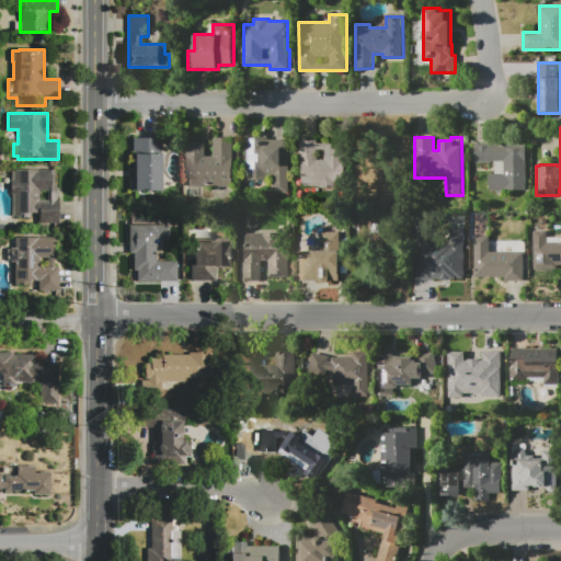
[(130,190),(130,138),(161,138),(161,190),(130,190)]
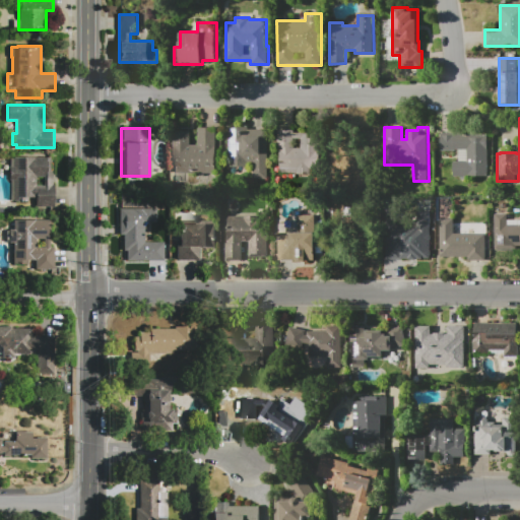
[(172,173),(172,131),(191,131),(191,144),(198,144),(198,128),(219,128),(219,173),(172,173)]
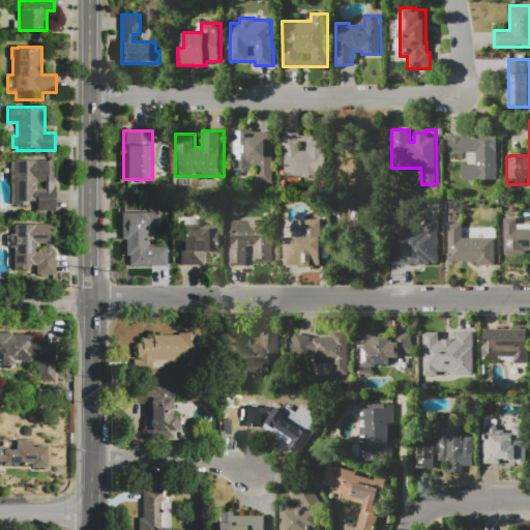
[(273,133),(273,179),(258,179),(258,157),(248,157),(248,133),(273,133)]
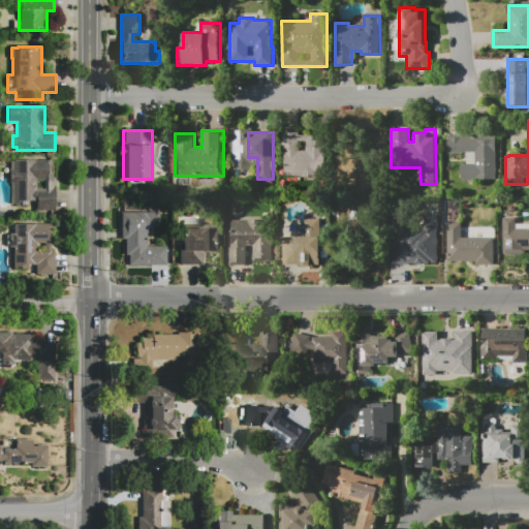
[(282,133),(300,133),(300,135),(311,135),(311,136),(327,136),(327,173),(316,173),(316,177),(302,177),(302,173),(284,173),(284,147),(282,147),(282,133)]
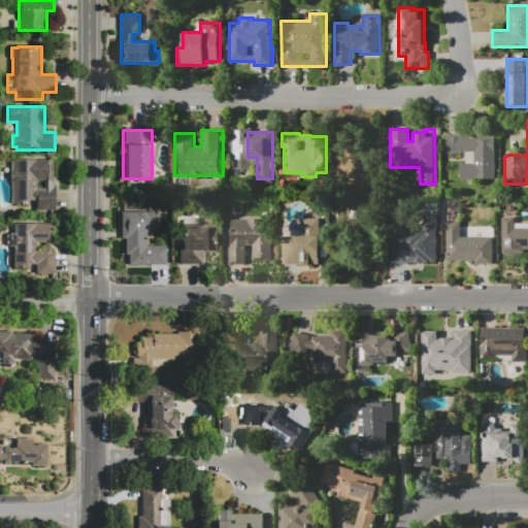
[(461,179),(461,163),(473,163),(473,152),(463,152),(463,154),(448,154),(448,135),(496,135),(496,179),(461,179)]
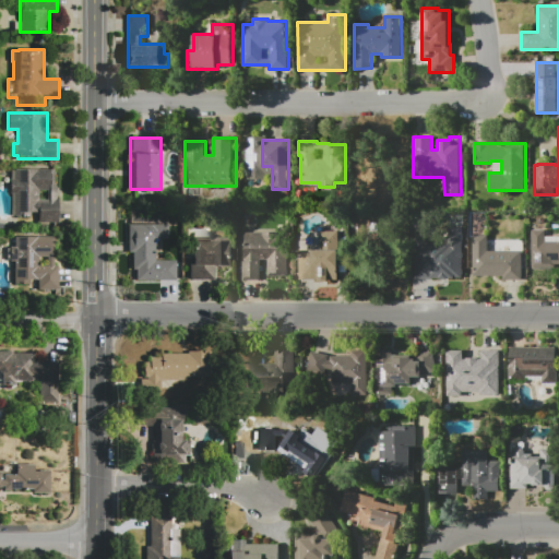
[(11,168),(59,168),(59,225),(37,225),(37,216),(11,216),(11,168)]
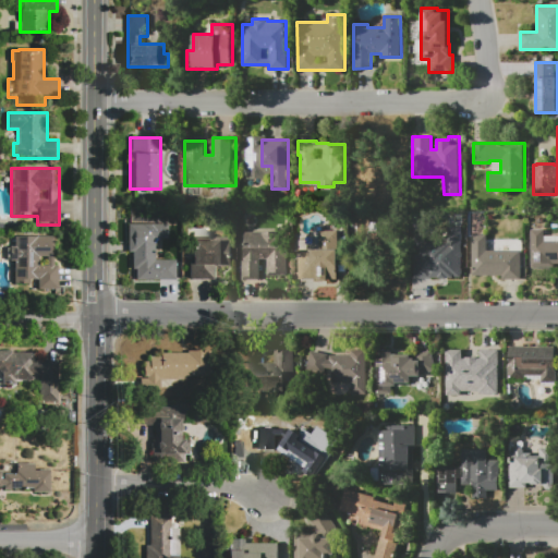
[(129,223),(168,223),(168,239),(155,239),(155,258),(176,258),(176,280),(135,281),(135,269),(132,269),(132,253),(129,253),(129,223)]
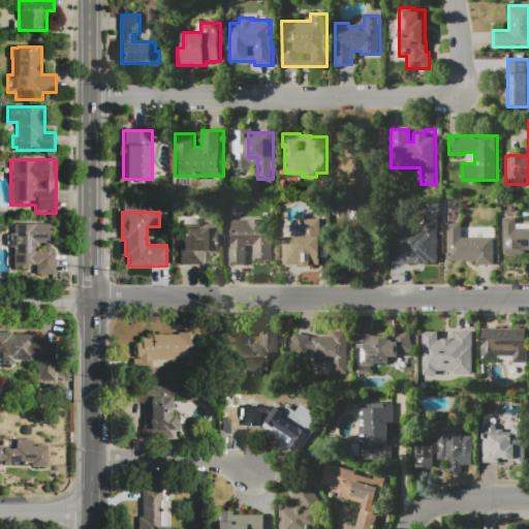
[(392,263),(437,263),(435,214),(421,215),(421,226),(402,226),(402,222),(391,223),(392,263)]
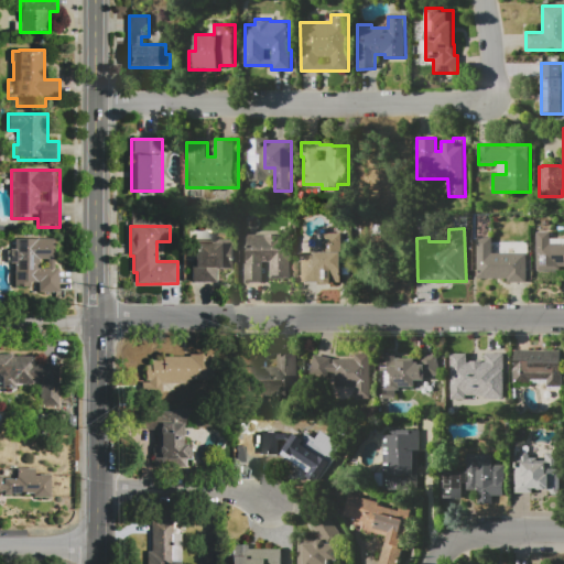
[(537,231),(550,231),(550,238),(550,243),(563,243),(563,268),(560,268),(560,270),(537,270),(537,231)]
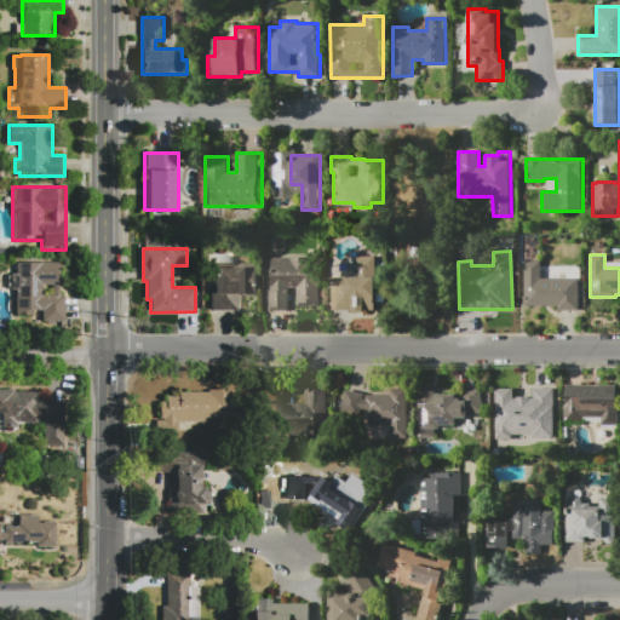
[(332,277),(355,277),(355,256),(377,256),(377,310),(332,310),(332,277)]
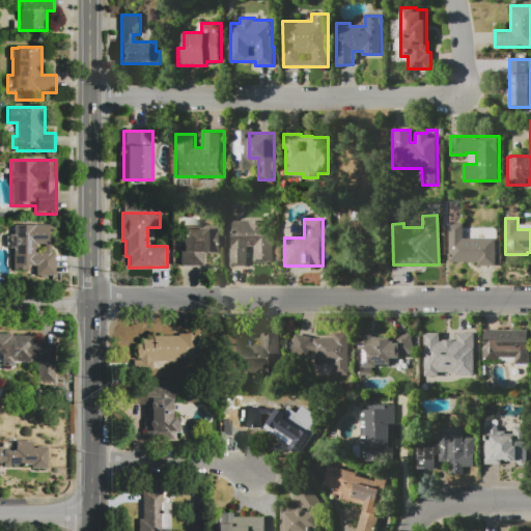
[(226,266),(226,221),(264,221),(264,224),(273,224),(273,240),(279,240),(280,259),(274,259),(274,262),(254,262),(254,248),(247,248),(247,266),(226,266)]
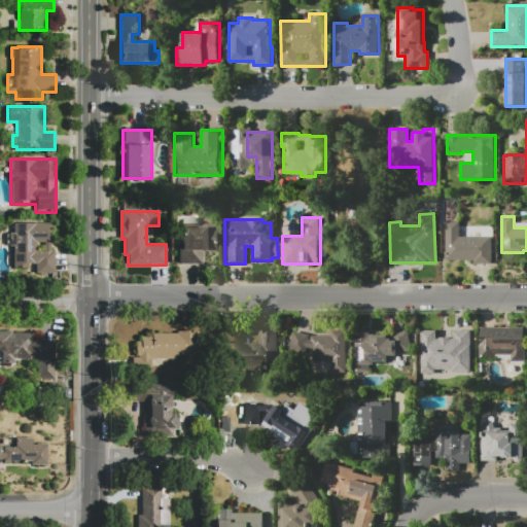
[(446,221),(459,221),(459,223),(461,222),(462,222),(463,223),(465,223),(467,225),(469,226),(471,226),(473,225),(476,224),(477,224),(479,225),(481,226),(482,229),(482,231),(482,237),(492,237),(492,266),(472,266),(472,261),(447,261),(446,221)]
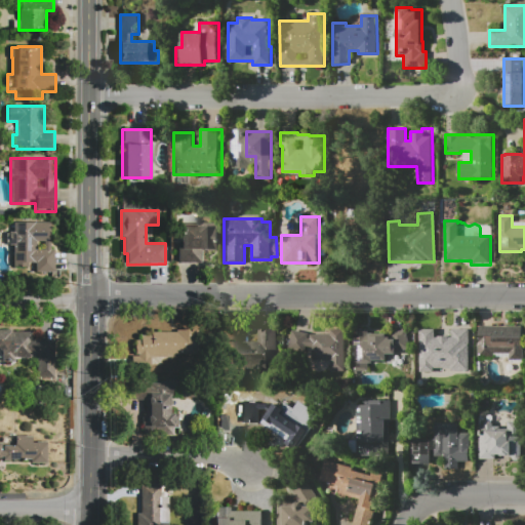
[(13,221),(51,221),(51,249),(54,249),(55,273),(52,273),(52,277),(27,277),(27,267),(13,267),(13,221)]
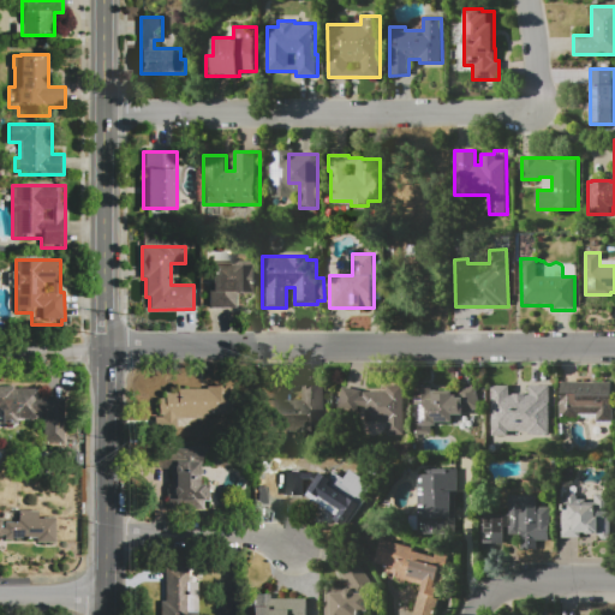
[(208,310),(208,262),(256,262),(256,294),(238,294),(238,309),(208,310)]
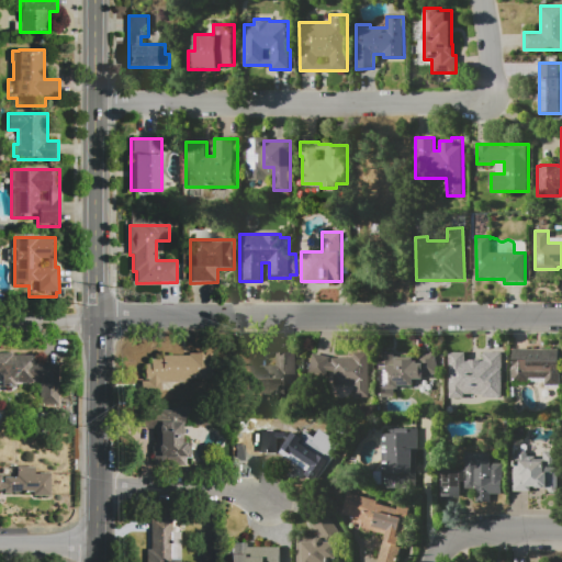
[(513,348),(561,349),(561,389),(535,389),(535,382),(513,382),(513,348)]
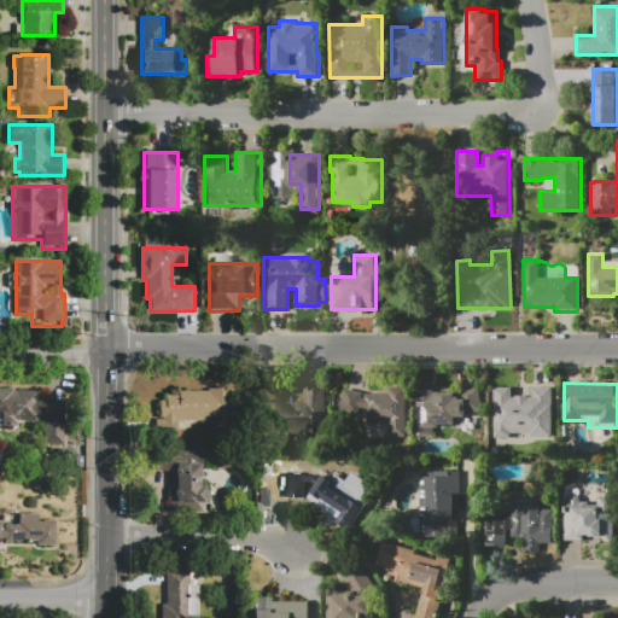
[(0,388),(46,388),(46,397),(66,397),(66,447),(44,447),(44,418),(39,418),(39,421),(17,421),(17,425),(3,425),(3,414),(0,414),(0,388)]
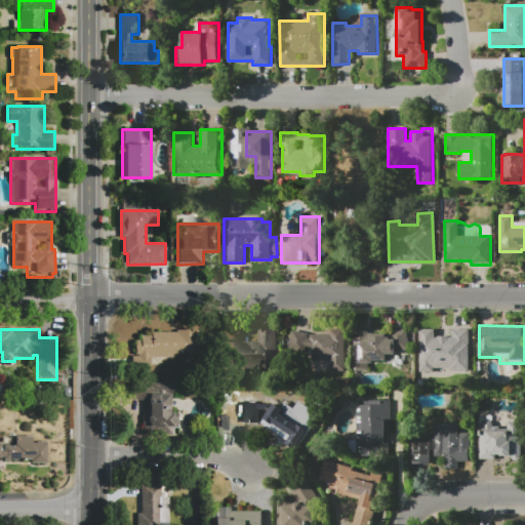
[(225,340),(258,340),(258,329),(284,329),(284,360),(275,359),(275,370),(224,369),(225,340)]
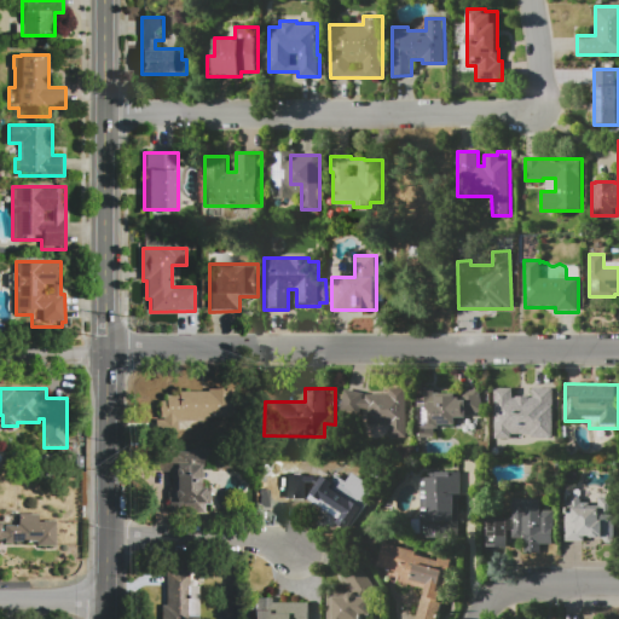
[(417,388),(434,388),(434,401),(437,401),(437,393),(456,394),(456,398),(461,398),(461,399),(467,399),(467,417),(457,417),(457,429),(434,429),(434,437),(416,437),(417,388)]
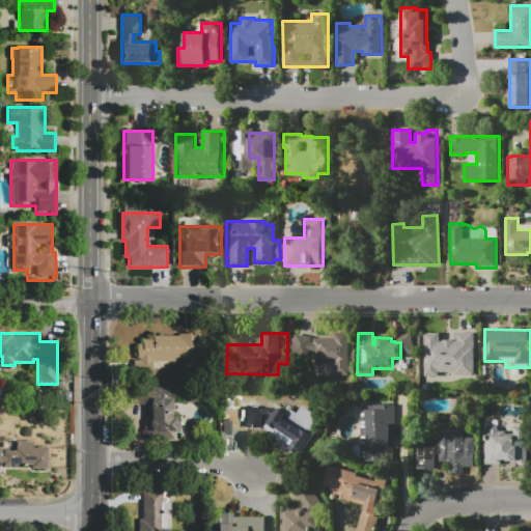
[(134,368),(134,360),(139,360),(139,359),(137,359),(138,343),(143,343),(143,338),(152,338),(152,335),(177,336),(178,334),(200,334),(200,358),(177,358),(177,362),(154,362),(154,368),(134,368)]
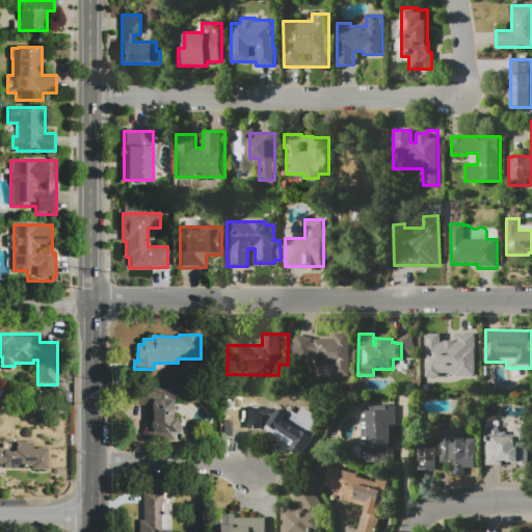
[(313,343),(314,343),(314,339),(329,339),(329,338),(335,338),(335,335),(350,335),(349,377),(335,377),(335,366),(334,366),(334,371),(331,371),(330,373),(329,374),(328,375),(325,377),(322,377),(319,377),(318,376),(316,375),(313,373),(312,370),(310,370),(309,370),(309,357),(292,354),(297,335),(314,338),(313,343)]
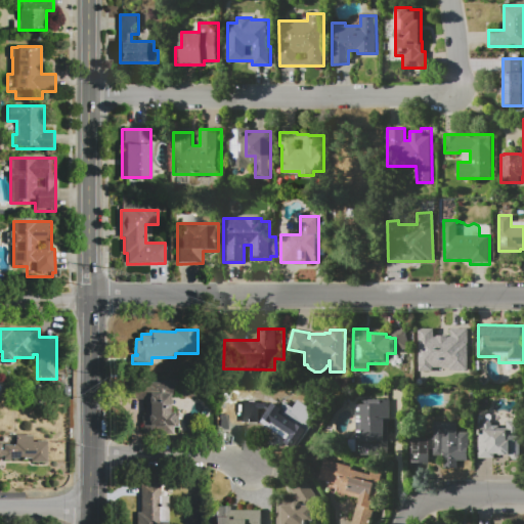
[(468,330),(468,372),(452,372),(452,366),(433,366),(433,372),(419,372),(419,330),(435,330),(435,337),(450,337),(450,330),(468,330)]
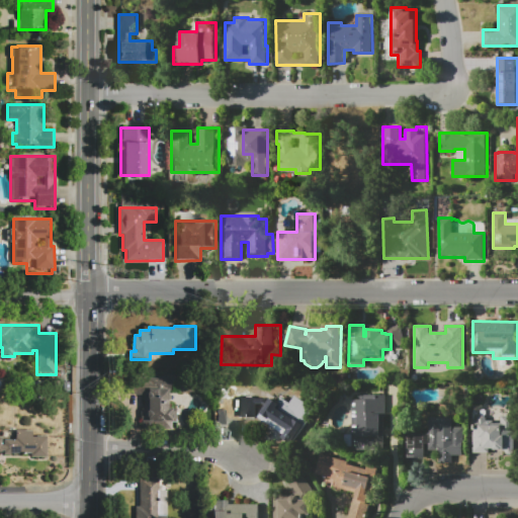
[(173,409),(173,422),(166,422),(166,429),(142,429),(142,419),(141,419),(141,411),(142,411),(142,409),(147,409),(147,389),(168,389),(168,409),(173,409)]
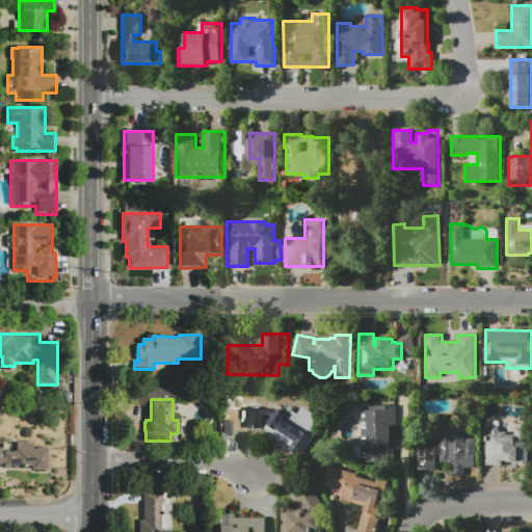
[(362,462),(362,405),(396,405),(396,418),(394,418),(393,456),(386,456),(386,462),(362,462)]
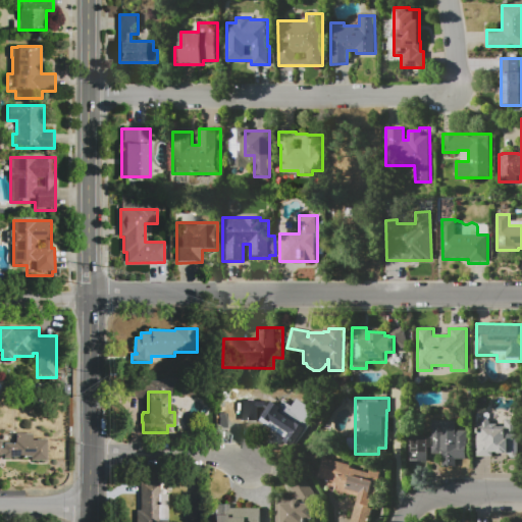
[(230,401),(297,402),(297,417),(295,417),(295,423),(304,436),(304,446),(290,446),(279,434),(276,434),(276,428),(266,427),(266,423),(230,423),(230,401)]
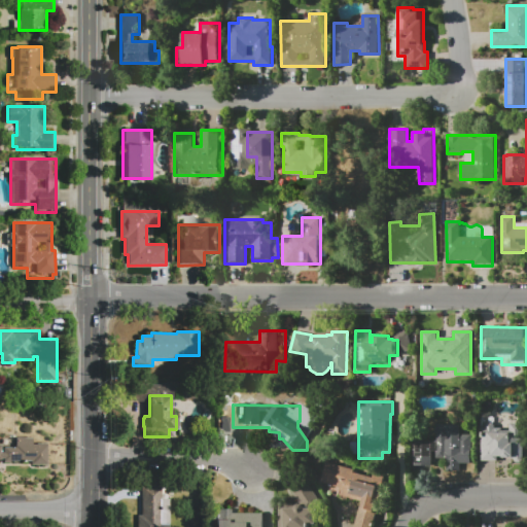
[(482,461),(482,427),(486,427),(486,425),(487,425),(487,423),(489,423),(493,423),(494,423),(494,425),(495,425),(495,427),(498,427),(498,431),(511,431),(511,423),(524,423),(524,460),(521,462),(517,462),(515,460),(515,458),(503,458),(503,456),(498,456),(498,461),(482,461)]
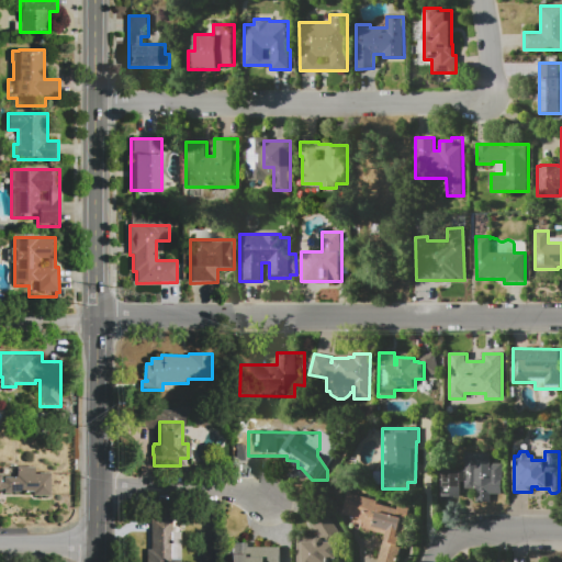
[(441,471),(464,471),(464,452),(492,452),(492,462),(504,462),(504,491),(480,491),(480,487),(464,487),(464,481),(461,481),(461,495),(441,495),(441,471)]
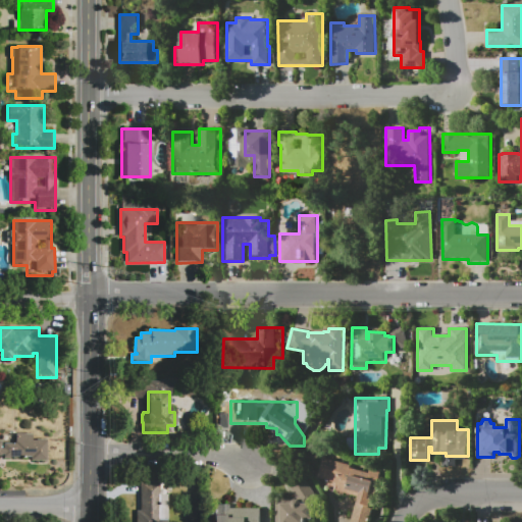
[(0,456),(0,440),(2,440),(2,449),(3,449),(3,442),(14,442),(14,440),(15,440),(15,434),(32,434),(32,440),(36,440),(36,439),(47,439),(47,460),(31,460),(31,457),(11,457),(11,458),(3,458),(3,454),(2,454),(2,456),(0,456)]
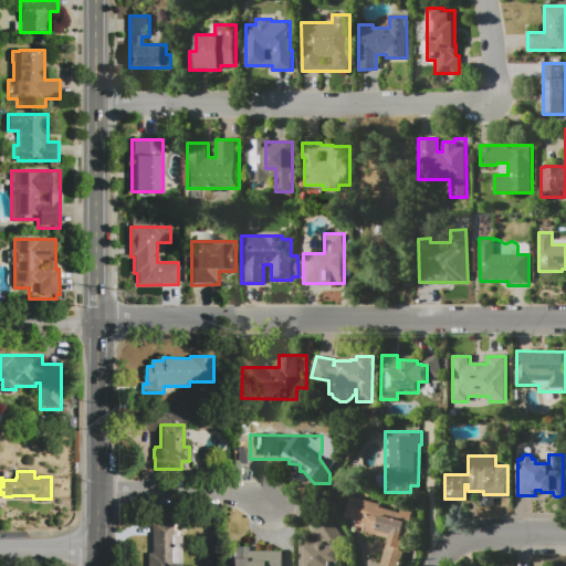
[(350,527),(353,521),(345,519),(352,495),(381,504),(380,506),(400,513),(401,509),(413,513),(402,548),(405,548),(399,565),(380,565),(389,540),(350,527)]
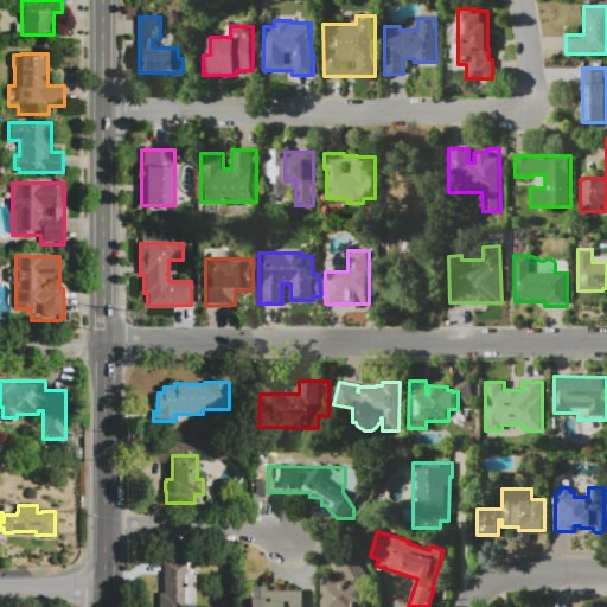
[(159,606),(159,562),(184,562),(184,605),(195,605),(195,606),(159,606)]
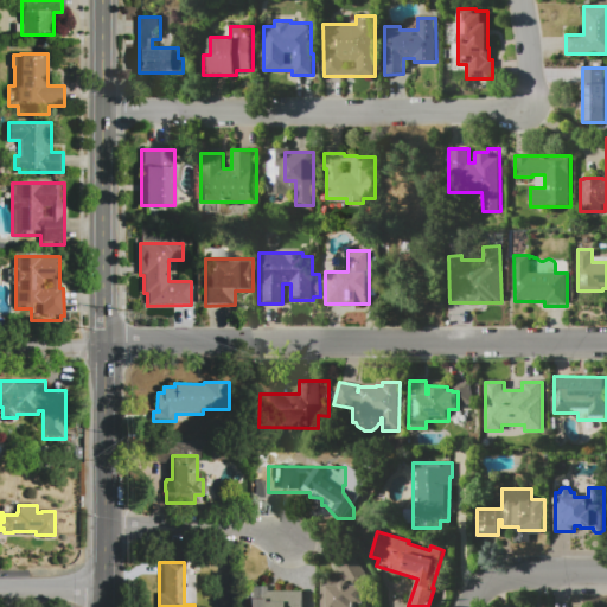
[(320,606),(321,582),(342,582),(343,581),(346,581),(349,582),(350,583),(351,586),(364,586),(364,605),(355,605),(355,606),(320,606)]
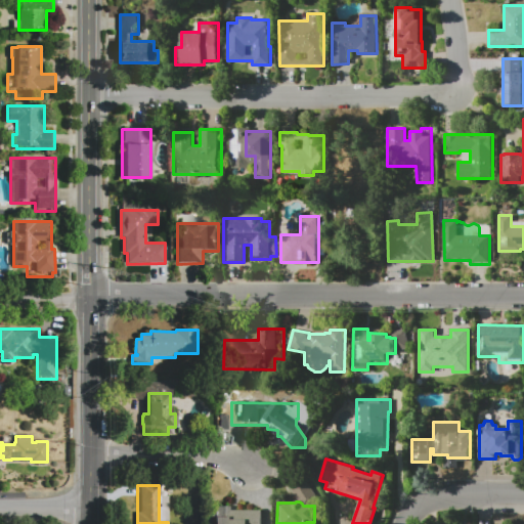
[(213,523),(214,506),(233,507),(233,510),(261,510),(261,523),(213,523)]
